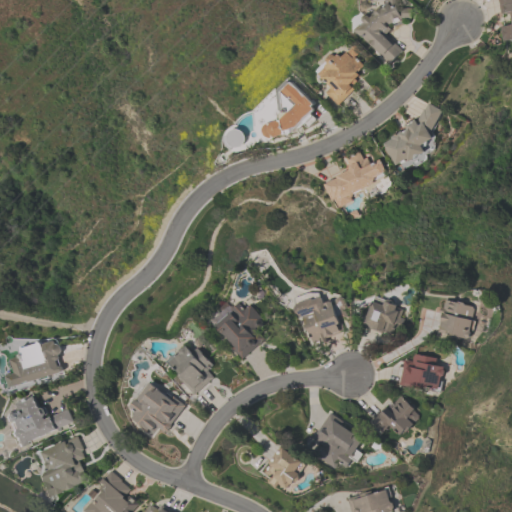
[(511,39),(503,41),(501,26),(511,24),(510,12),(501,13),(498,0),(511,0),(511,39)]
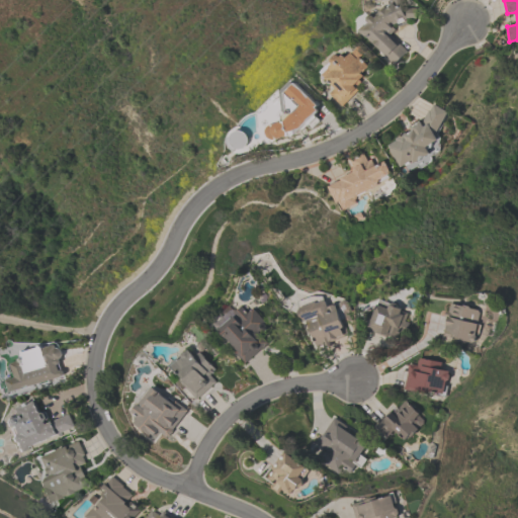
[(395,64),(359,29),(368,21),(367,20),(367,17),(369,15),(372,15),(374,16),(392,1),(400,7),(403,9),(406,17),(406,18),(405,20),(404,21),(401,22),(399,23),(397,23),(395,22),(392,25),(395,29),(390,33),(407,51),(395,64)]
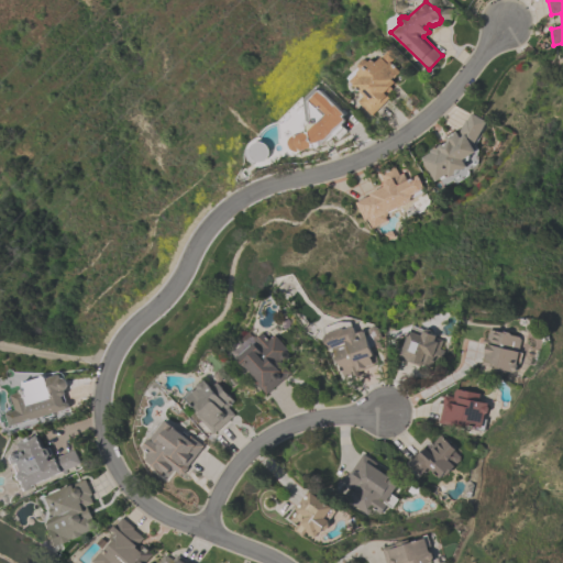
[(400,72),(393,79),(395,81),(385,92),(389,99),(372,116),(359,101),(364,96),(348,78),(359,67),(357,63),(363,58),(366,59),(368,62),(372,58),(376,63),(389,50),(396,56),(390,62),(400,72)]
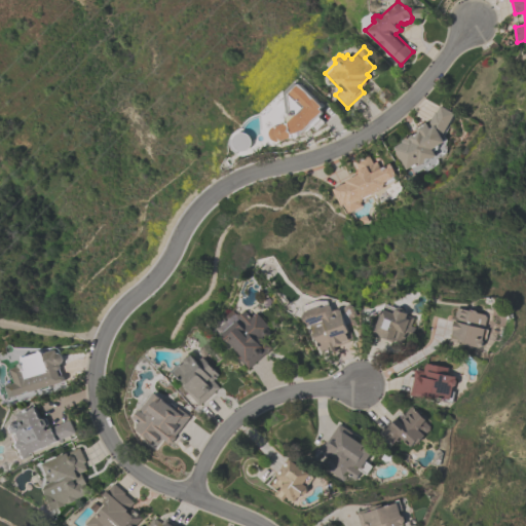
[(321,109),(323,111),(324,112),(323,114),(321,116),(324,120),(324,121),(325,122),(324,123),(317,129),(316,130),(314,129),(312,127),(303,135),(301,137),(298,138),(297,139),(295,139),(294,138),(290,138),(289,139),(285,140),(283,140),(282,140),(279,139),(279,141),(277,142),(275,141),(273,141),(271,139),(269,137),(269,135),(269,133),(269,130),(270,128),(271,127),(273,126),(276,125),(276,127),(277,126),(278,125),(279,125),(286,123),(286,117),(289,114),(288,112),(286,92),(295,82),(296,82),(297,82),(299,84),(300,83),(301,84),(323,106),(321,109)]
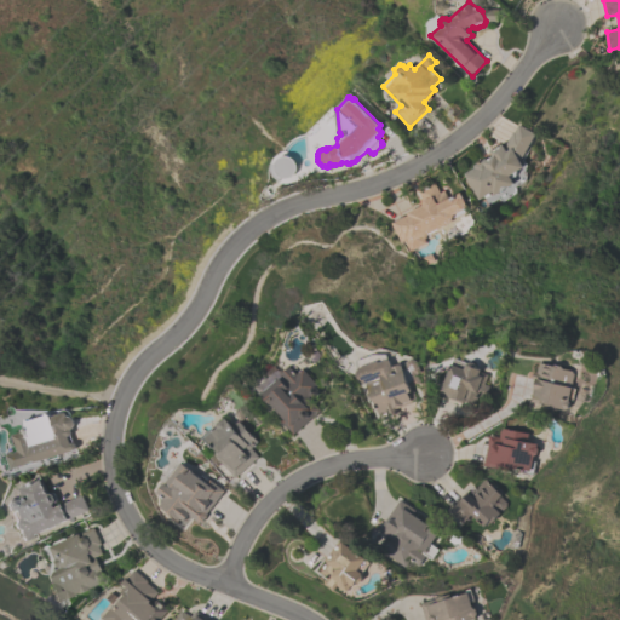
[(539,135),(524,160),(528,165),(527,171),(528,174),(527,181),(517,187),(518,190),(518,193),(503,202),(500,197),(488,204),(484,197),(481,200),(465,173),(475,167),(474,166),(487,159),(488,160),(494,156),(491,151),(504,143),(505,147),(514,131),(515,132),(520,124),(539,135)]
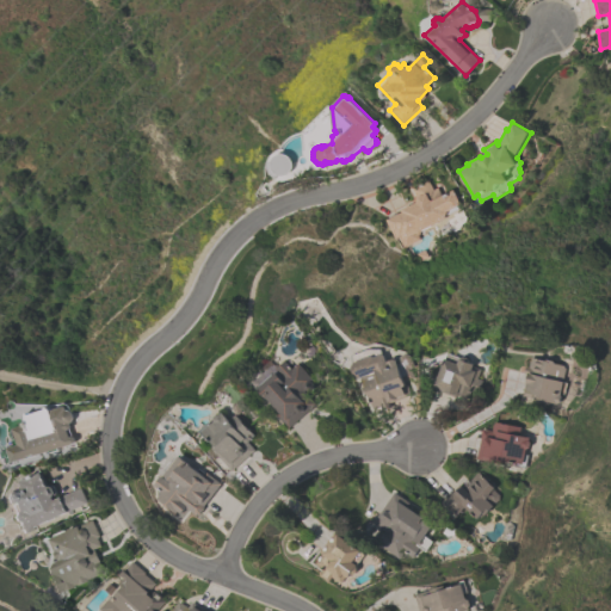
[(288,174),(285,176),(283,176),(281,176),(278,176),(275,178),(272,177),(271,174),(270,173),(269,172),(269,170),(267,167),(267,166),(267,164),(267,161),(271,162),(272,160),(272,158),(275,156),(276,155),(278,154),(279,154),(282,153),(285,154),(288,155),(290,156),(291,159),(292,161),(294,165),(292,167),(291,171),(290,172),(288,174)]
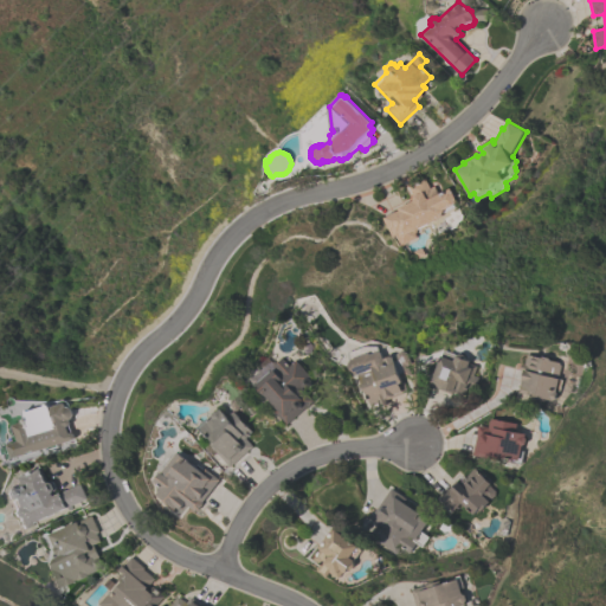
[(413,200),(414,197),(410,187),(425,179),(430,188),(434,186),(438,194),(451,188),(458,202),(457,204),(456,207),(444,213),(440,218),(417,230),(416,232),(414,232),(417,238),(399,245),(395,236),(392,237),(382,218),(399,211),(398,208),(413,200)]
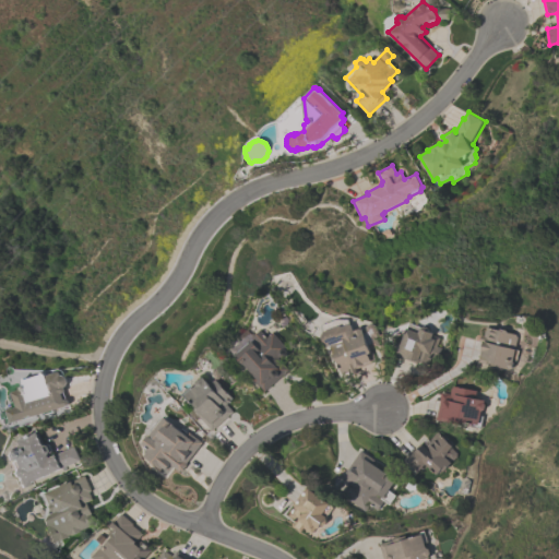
[(341,375),(336,361),(334,360),(333,355),(333,354),(331,345),(325,344),(322,336),(324,332),(322,325),(337,319),(348,319),(351,324),(352,324),(355,332),(355,330),(360,328),(363,329),(366,328),(368,325),(372,323),(376,325),(378,330),(380,335),(372,339),(375,343),(369,345),(371,351),(372,351),(377,363),(341,375)]
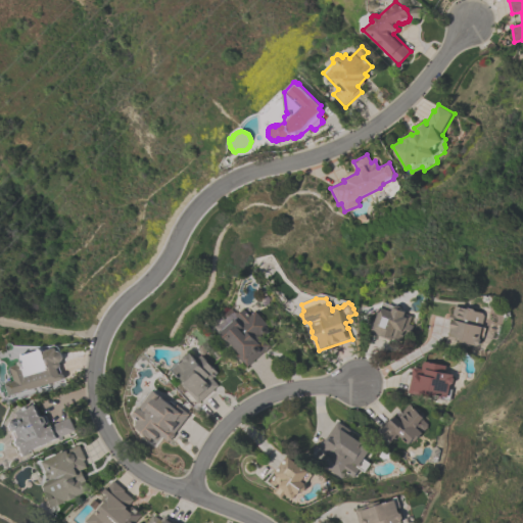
[(397,338),(373,329),(383,302),(393,305),(393,306),(406,312),(405,314),(412,316),(405,333),(399,331),(397,338)]
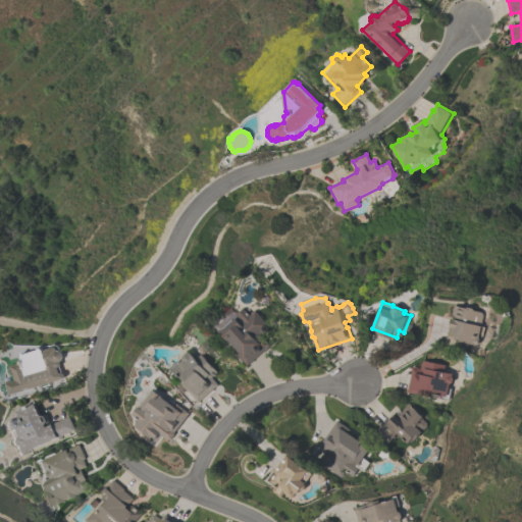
[(484,314),(481,326),(485,327),(483,337),(480,336),(480,337),(479,344),(478,345),(447,337),(452,320),(448,319),(450,313),(453,313),(455,305),(466,308),(468,307),(473,308),(475,310),(482,312),(484,314)]
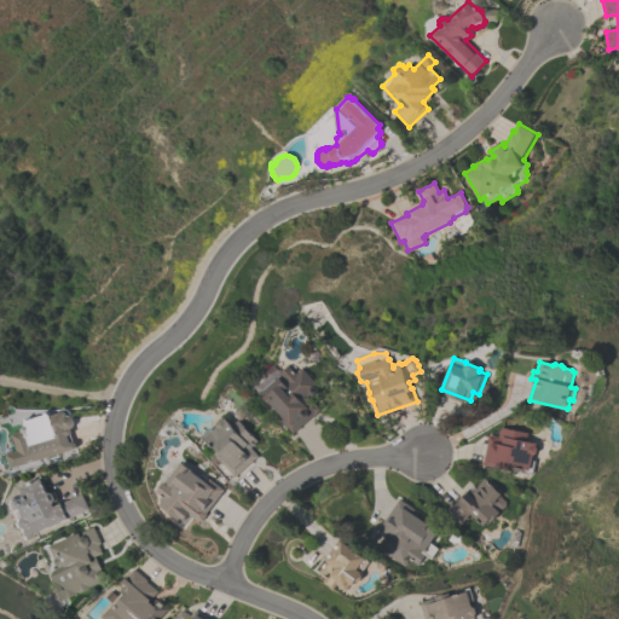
[(319,410),(293,434),(279,421),(283,418),(271,404),(270,405),(260,393),(279,376),(277,375),(289,365),(296,372),(302,368),(317,388),(318,391),(318,393),(317,394),(314,395),(311,395),(310,394),(307,397),(319,410)]
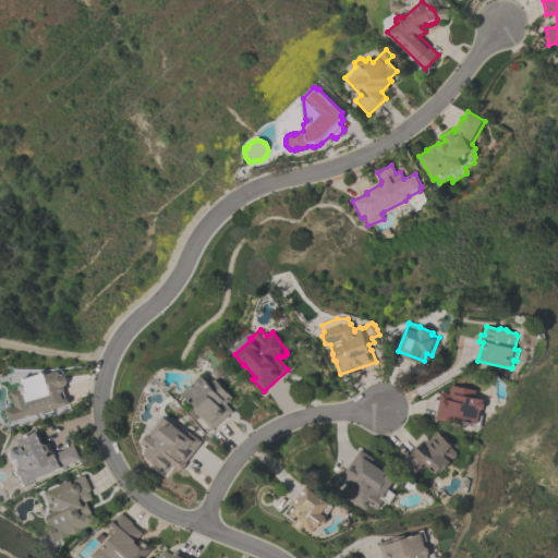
[(11,423),(8,410),(17,407),(12,391),(21,389),(22,388),(22,386),(23,385),(22,381),(23,379),(24,378),(25,377),(40,372),(43,372),(44,373),(46,374),(47,375),(60,371),(61,375),(63,375),(65,376),(67,377),(68,379),(68,381),(68,384),(65,386),(64,387),(64,389),(63,391),(65,399),(68,400),(69,403),(69,404),(11,423)]
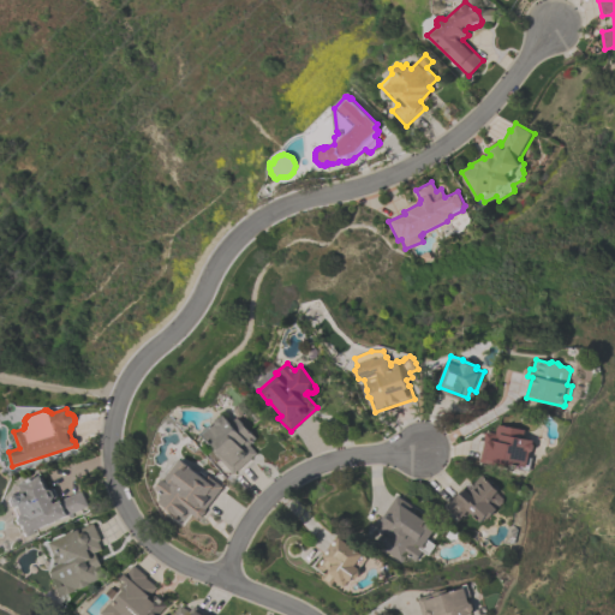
[(206,433),(215,424),(215,423),(215,419),(219,417),(222,417),(224,416),(231,423),(237,417),(256,439),(248,445),(255,454),(232,475),(212,451),(214,448),(208,441),(206,433)]
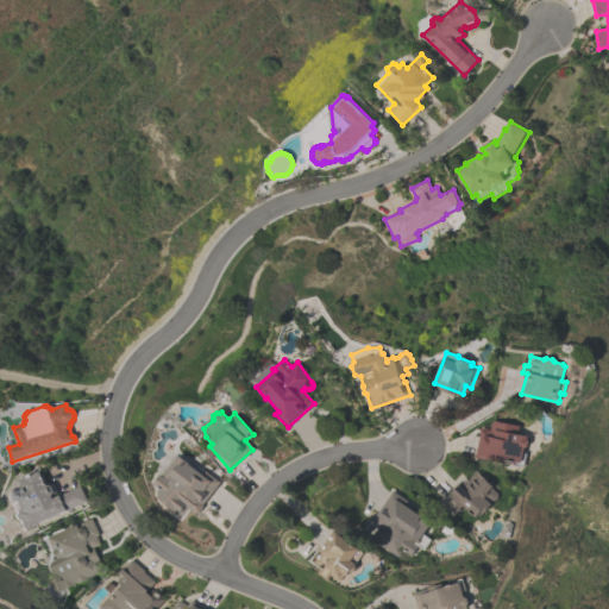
[(525,452),(528,453),(525,466),(515,464),(515,460),(506,459),(504,463),(476,458),(479,429),(483,427),(491,428),(493,420),(520,426),(519,434),(529,437),(528,438),(531,440),(529,445),(526,447),(525,452)]
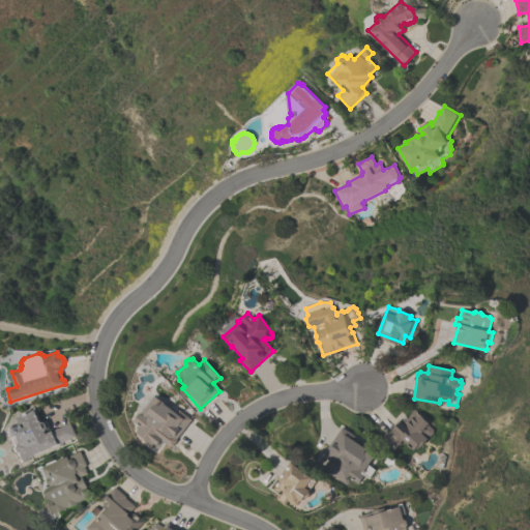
[(170,447),(162,440),(157,445),(154,443),(152,445),(136,432),(140,427),(131,421),(139,412),(141,413),(143,410),(142,409),(152,395),(153,396),(155,393),(190,419),(177,438),(178,439),(177,441),(173,446),(170,447)]
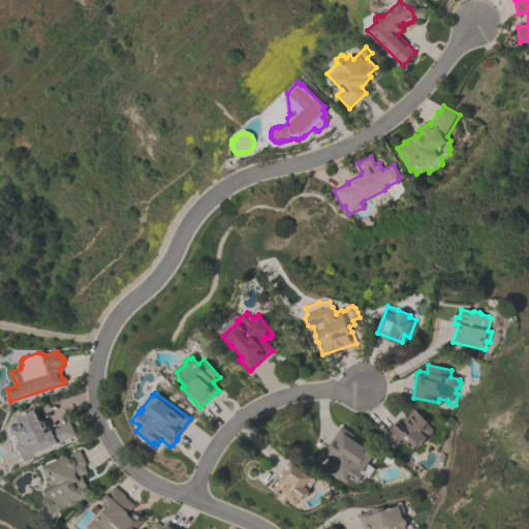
[(75,435),(19,461),(17,458),(16,458),(14,455),(14,453),(14,450),(11,450),(9,446),(10,443),(8,437),(9,435),(5,434),(4,430),(5,426),(9,425),(12,426),(13,422),(18,419),(17,416),(35,408),(40,421),(43,419),(45,421),(48,426),(47,430),(44,431),(45,433),(69,423),(75,435)]
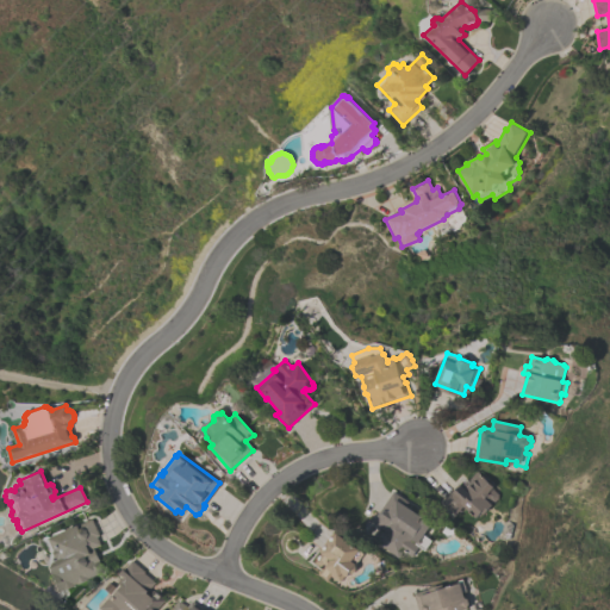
[(465,505),(455,515),(443,502),(460,484),(464,487),(479,471),(496,487),(495,489),(500,495),(500,498),(497,502),(492,503),(492,504),(493,505),(485,515),(484,512),(478,518),(465,505)]
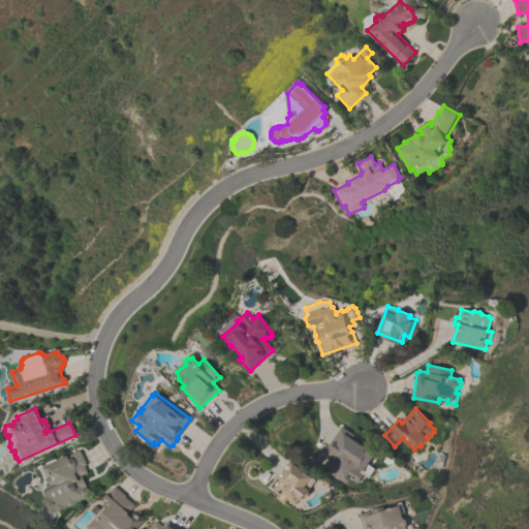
[(324,454),(342,426),(355,435),(353,438),(376,454),(369,464),(376,469),(370,477),(364,474),(360,483),(351,477),(347,484),(330,471),(332,470),(331,467),(334,463),(336,463),(337,461),(324,454)]
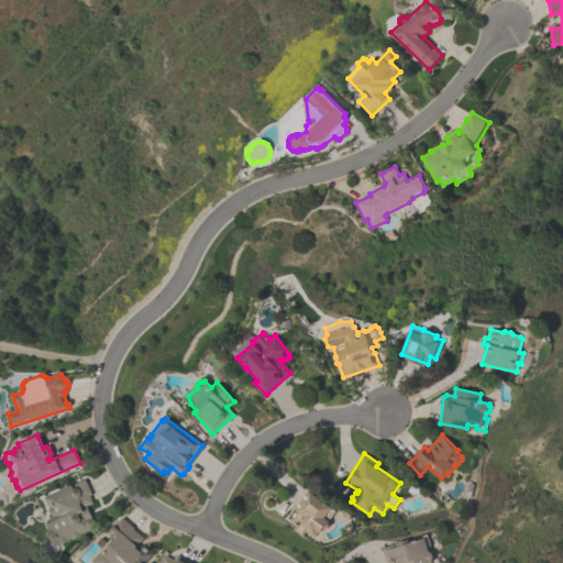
[(85,479),(91,495),(89,496),(92,503),(81,508),(83,509),(87,507),(92,518),(92,522),(92,526),(91,527),(92,529),(81,534),(80,536),(73,539),(72,539),(69,540),(68,541),(59,545),(58,544),(52,548),(52,547),(50,548),(46,544),(45,541),(46,537),(48,537),(43,522),(47,509),(43,499),(46,498),(45,497),(47,496),(48,493),(58,488),(62,489),(62,488),(66,486),(67,486),(85,479)]
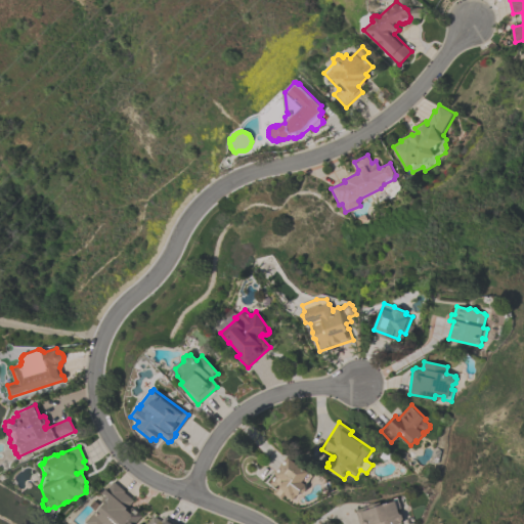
[(303,491),(300,495),(299,495),(295,501),(287,494),(284,498),(275,493),(278,488),(272,483),(274,481),(273,480),(277,475),(275,474),(288,456),(310,473),(309,473),(313,476),(307,485),(308,487),(308,489),(306,490),(305,491),(303,491)]
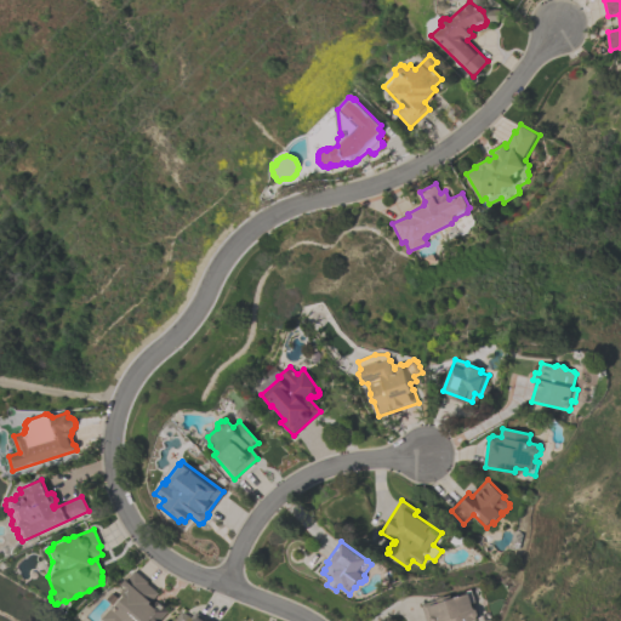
[(158,593),(153,599),(166,613),(158,620),(104,620),(102,619),(113,607),(112,605),(123,593),(121,592),(125,588),(121,585),(135,570),(148,582),(147,584),(158,593)]
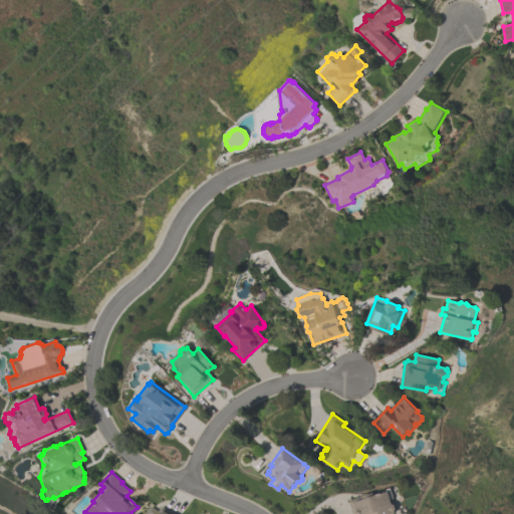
[(352,513),(348,500),(376,491),(376,492),(390,488),(393,498),(390,499),(392,503),(395,505),(396,509),(395,511),(395,513),(393,513),(352,513)]
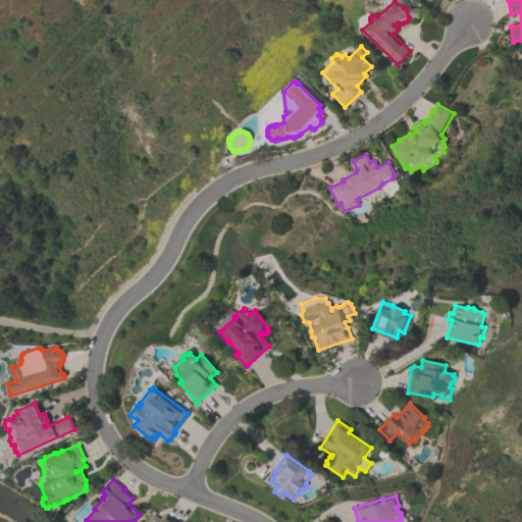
[(176,521),(153,512),(148,521),(176,521)]
